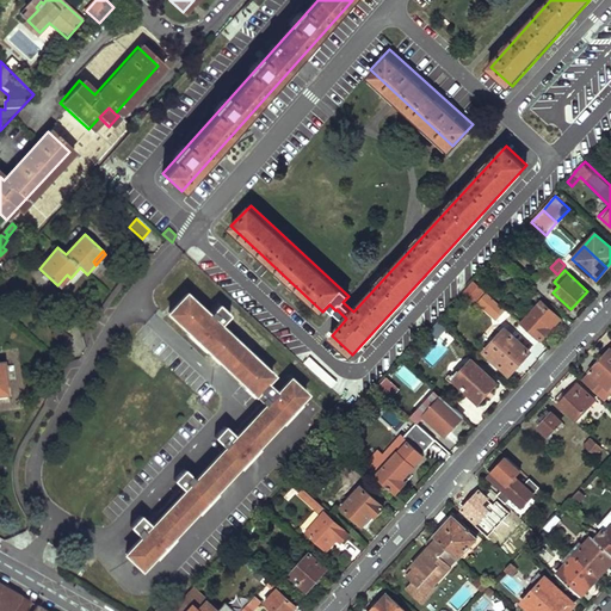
[(67,275),(57,285),(61,288),(71,278),(67,275)]
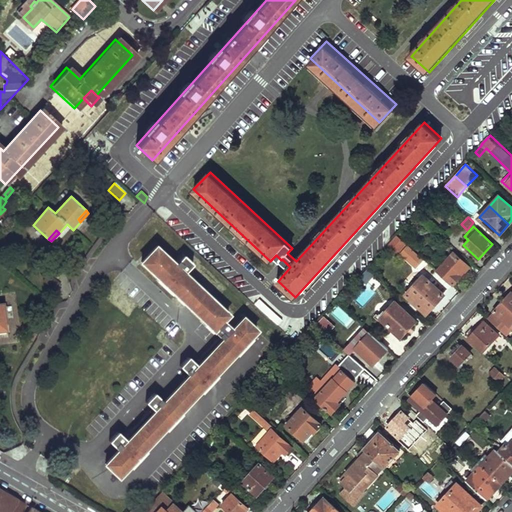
[(217,327),(226,335),(223,339),(200,363),(152,414),(130,438),(105,464),(119,477),(257,330),(244,317),(232,329),(223,320),(229,315),(156,247),(141,262),(214,330),(217,327)]
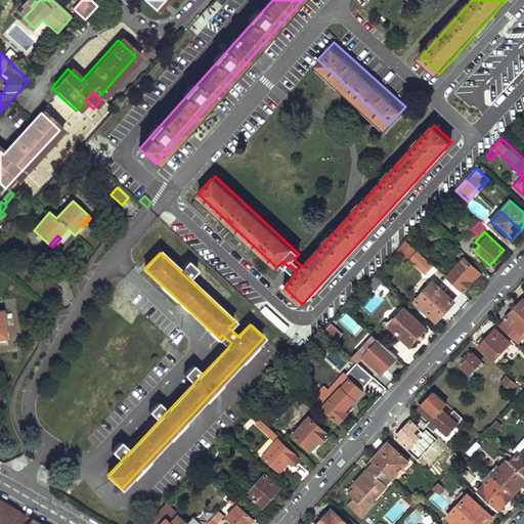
[(426,261),(418,254),(412,258),(421,266),(428,273),(433,269),(426,261)]
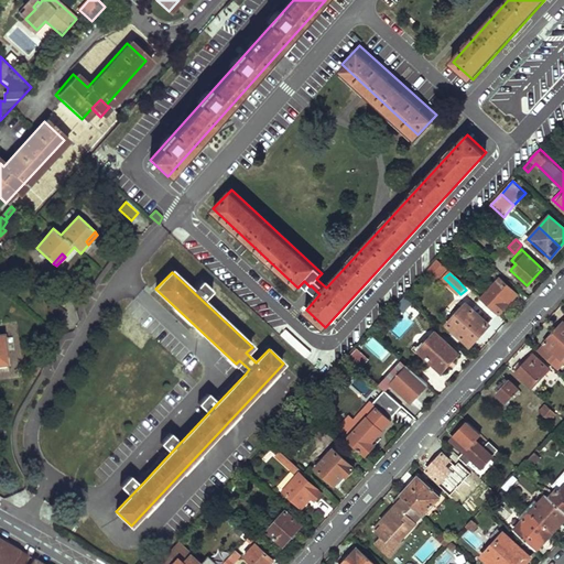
[(499,278),(481,297),(499,313),(517,294),(499,278)]
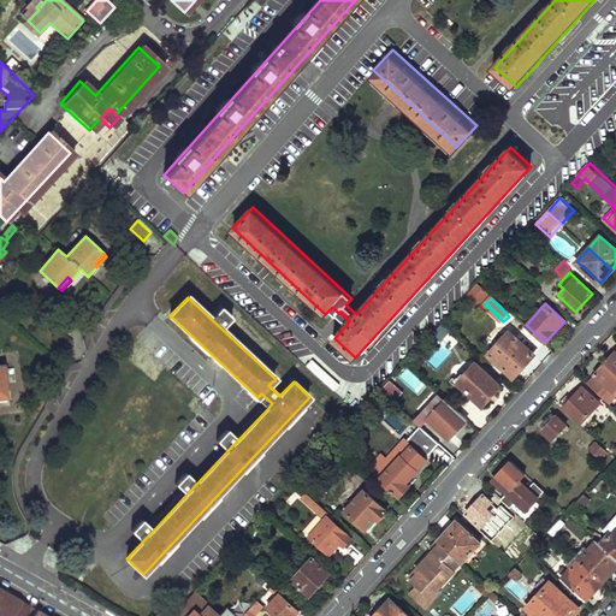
[(442,344),(428,361),(437,368),(451,351),(443,344),(452,333),(443,325),(432,336),(442,344)]
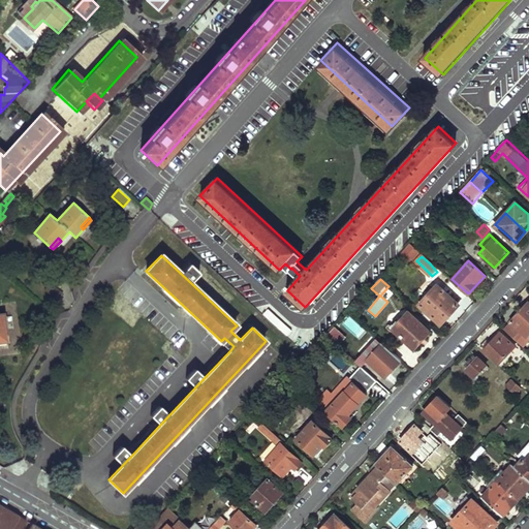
[(45,289),(56,300),(62,293),(52,283),(45,289)]
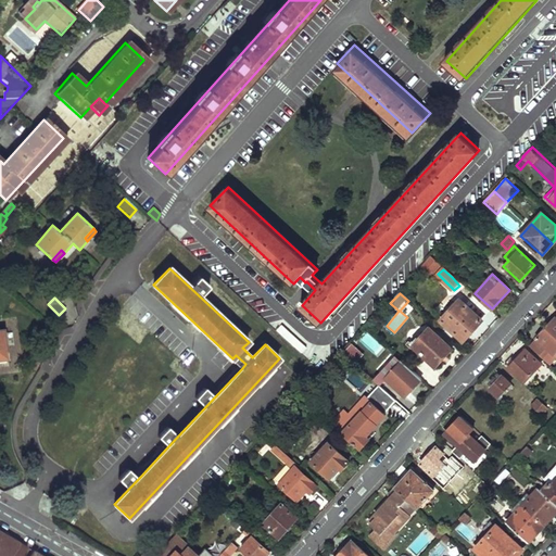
[(459,300),(442,320),(464,340),(481,319),(459,300)]
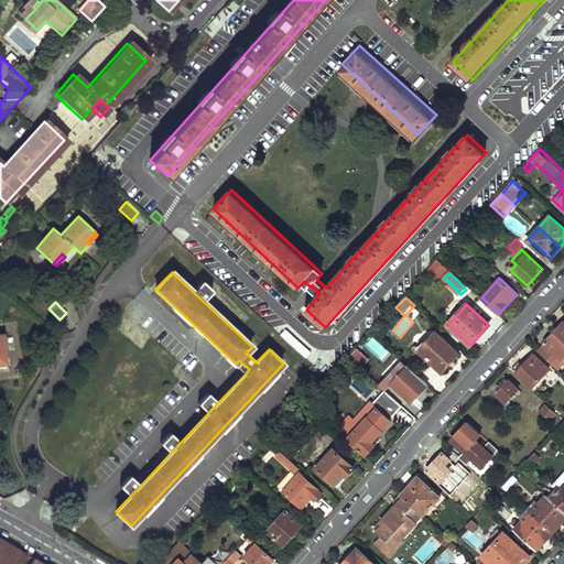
[(563,318),(543,342),(562,358),(563,357),(563,358),(563,318)]
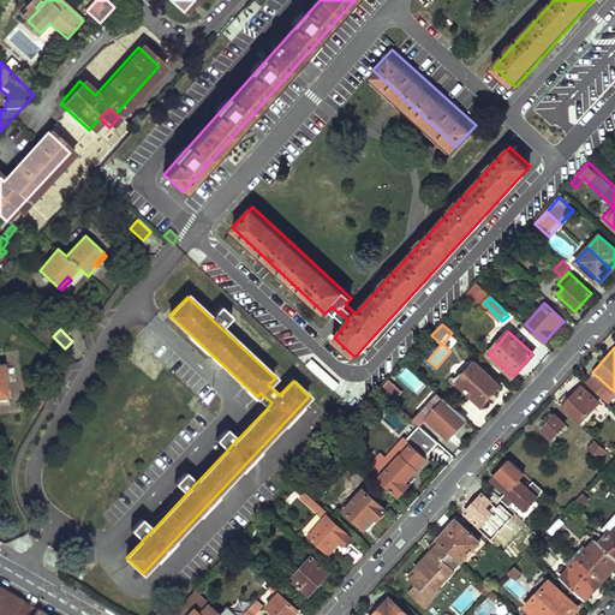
[(475,362),(455,383),(481,407),(501,386),(475,362)]
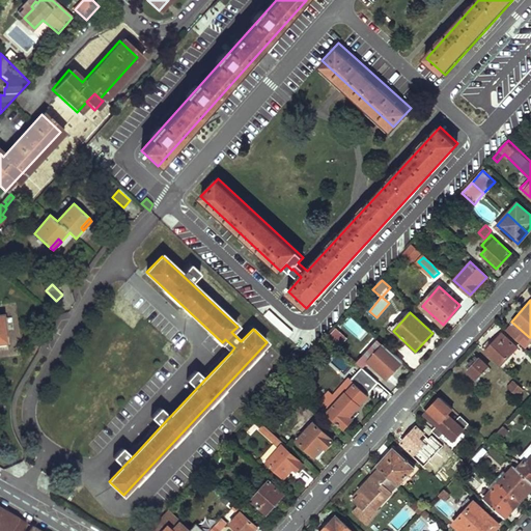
[(336,329),(328,338),(337,347),(345,338),(336,329)]
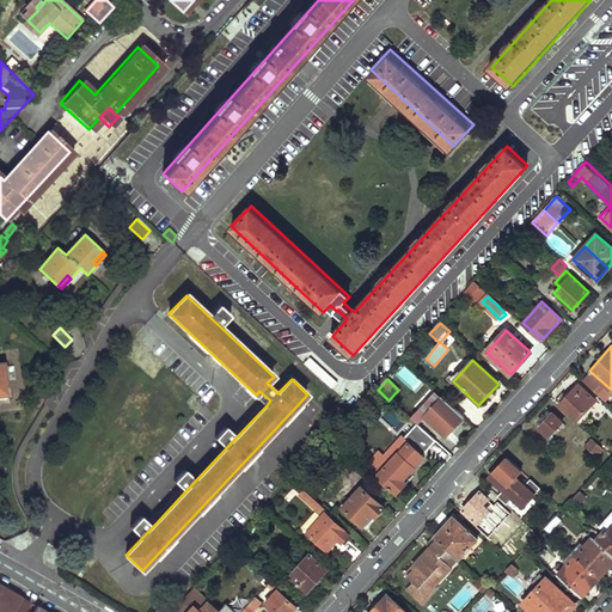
[(563,391),(556,399),(577,418),(595,399),(579,384),(568,396),(563,391)]
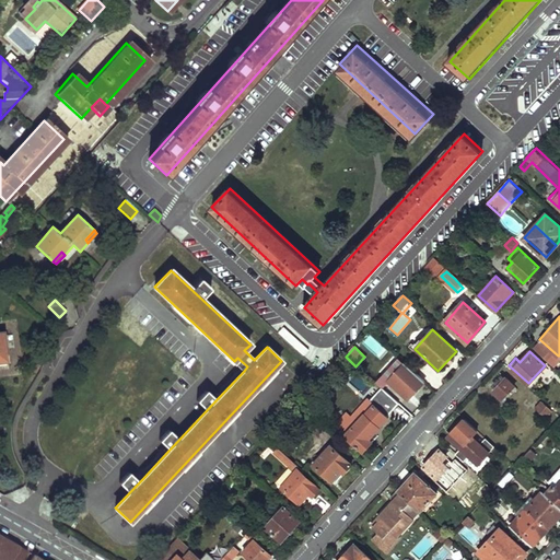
[(404,363),(388,381),(408,399),(424,382),(404,363)]
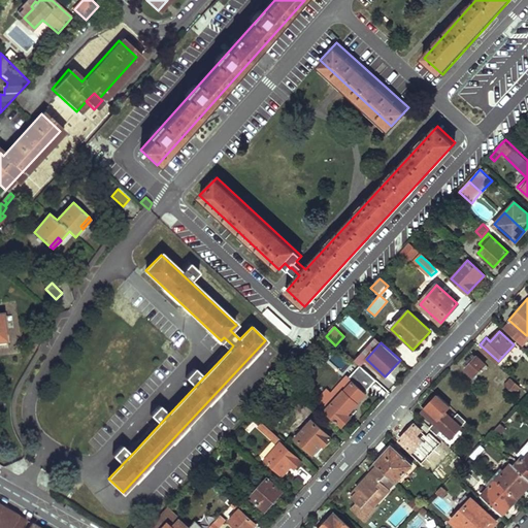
[(206,374),(230,350),(228,347),(204,371),(206,374)]
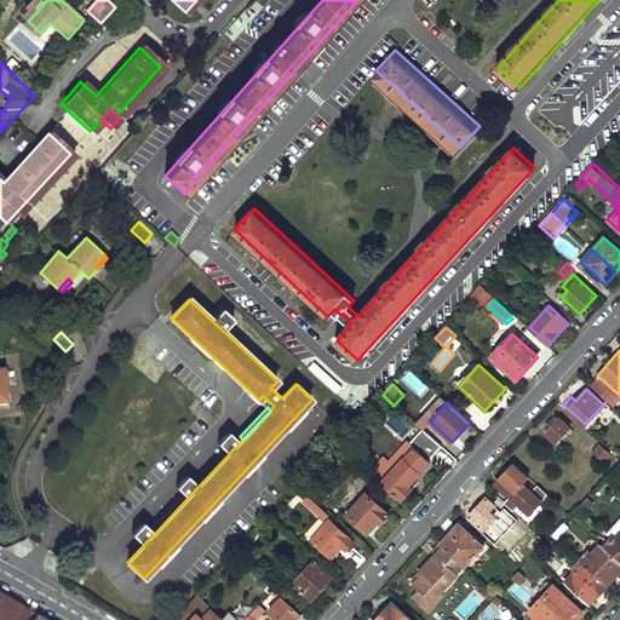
[(560,418),(546,434),(556,442),(570,426),(560,418)]
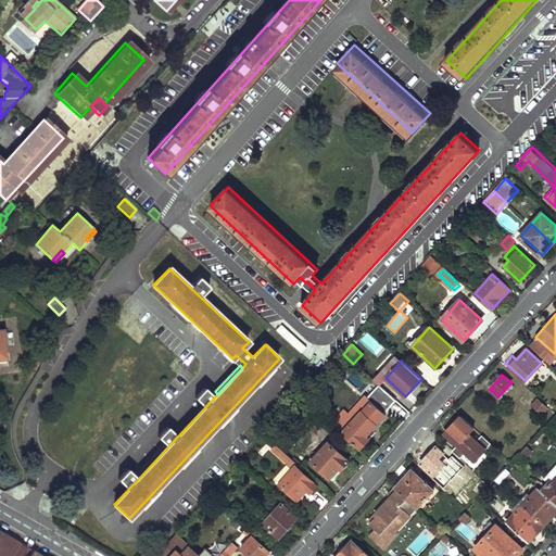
[(380,409),(376,405),(388,392),(382,388),(369,401),(366,396),(356,407),(362,412),(344,430),(342,432),(361,449),(369,439),(367,437),(377,426),(377,425),(386,415),(380,409)]
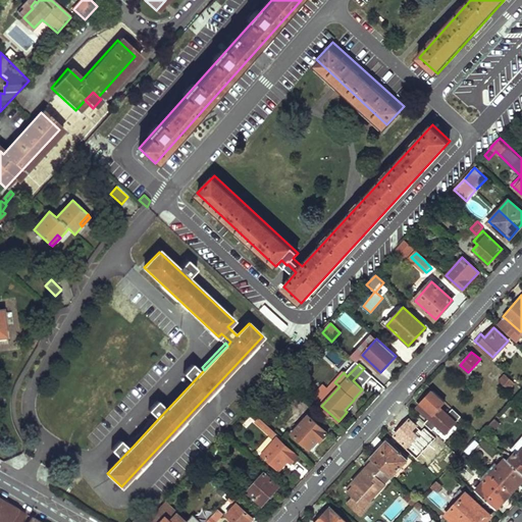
[(368,372),(364,368),(353,380),(357,384),(368,372)]
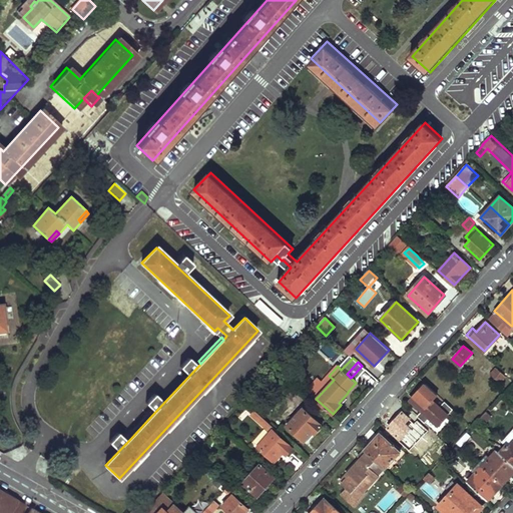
[(497,366),(491,373),(501,382),(507,375),(497,366)]
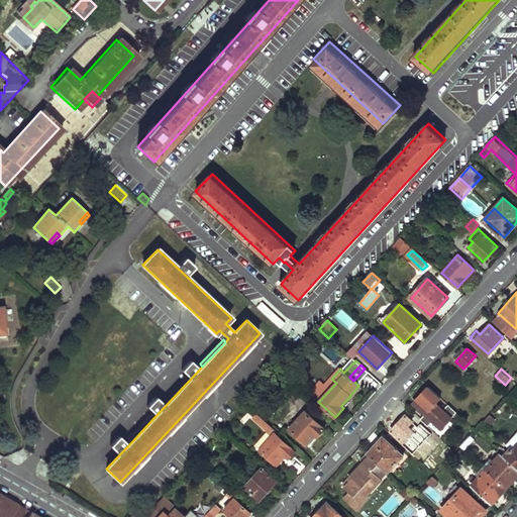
[(312,391),(320,400),(336,383),(331,379),(327,375),(319,383),(312,391)]
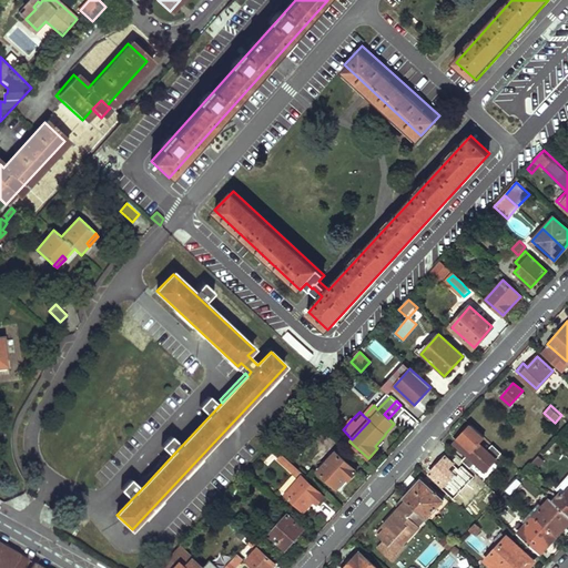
[(485,436),(472,424),(458,438),(462,442),(458,446),(467,455),(462,460),(470,468),(476,463),(485,472),(501,453),(493,444),(487,450),(479,443),(485,436)]
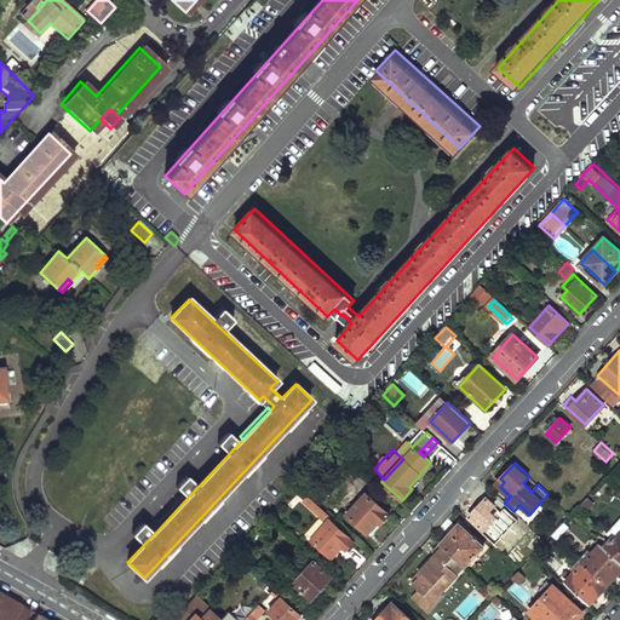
[(366,493),(348,514),(368,533),(378,521),(380,523),(389,515),(366,493)]
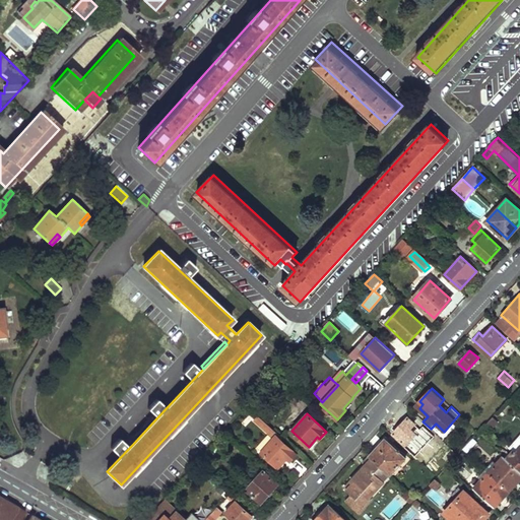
[(258,415),(254,419),(271,436),(275,432),(258,415)]
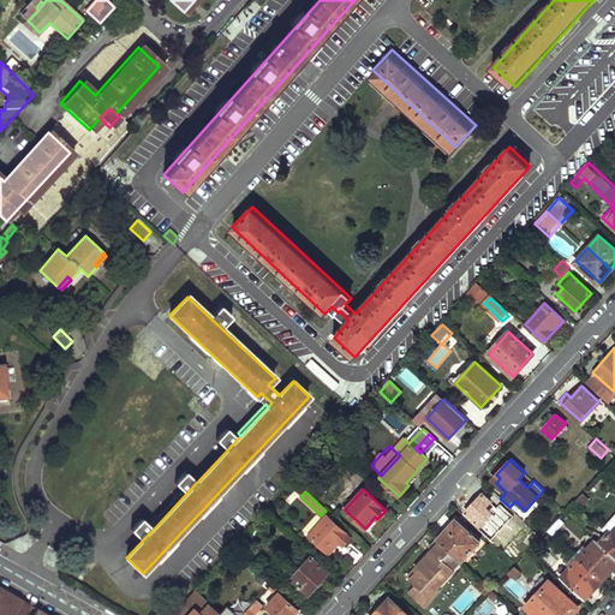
[(156,526),(183,497),(180,494),(153,523),(156,526)]
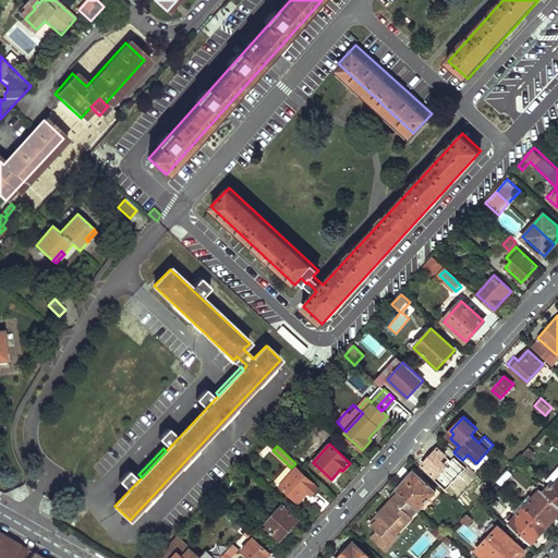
[(438,448),(422,465),(435,477),(445,468),(438,462),(445,455),(438,448)]
